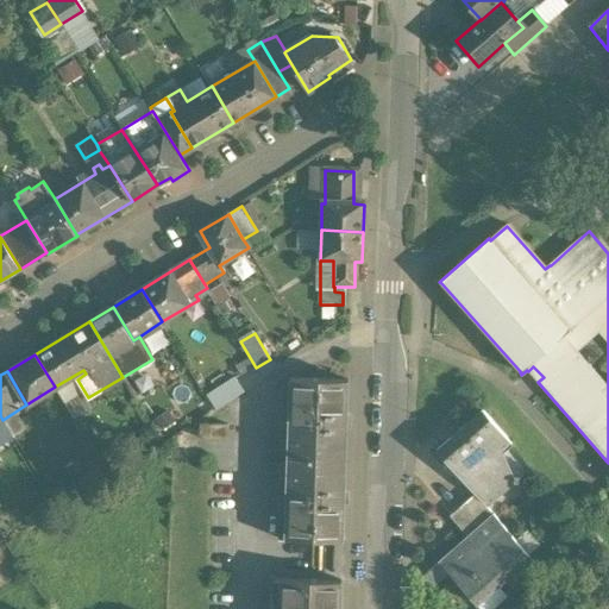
[(243,393),(234,378),(208,395),(217,408),(243,393)]
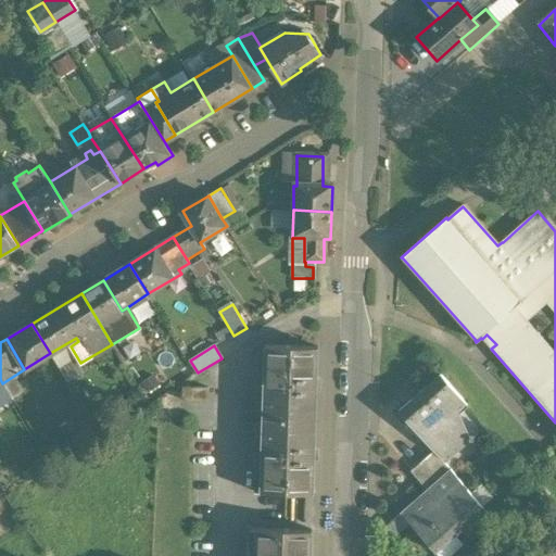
[(317,349),(267,346),(260,491),(314,494),(317,349)]
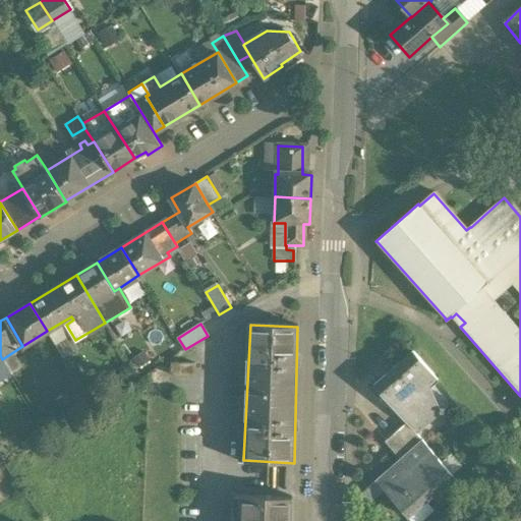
[(413,351),(396,366),(373,385),(398,414),(399,413),(406,422),(416,433),(439,412),(445,412),(445,410),(439,410),(423,392),(436,381),(413,351)]
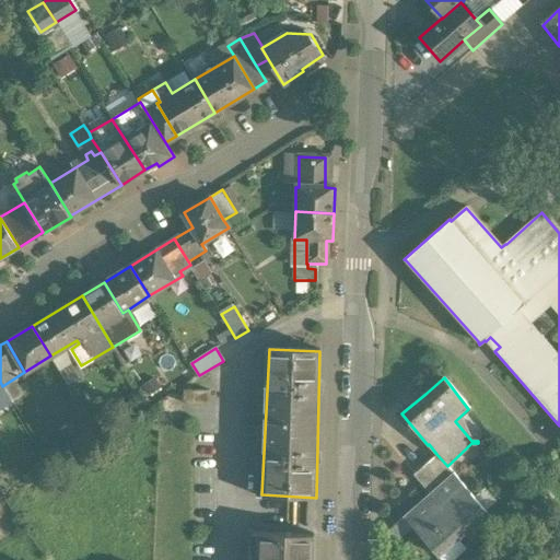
[(0,382),(0,407),(11,400),(2,386),(0,382)]
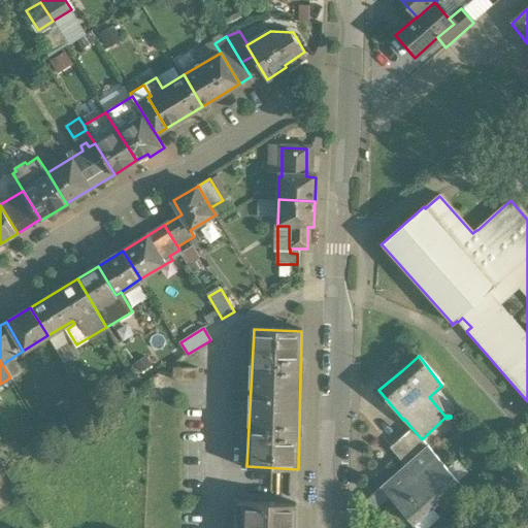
[(109,399),(103,389),(94,394),(100,405),(109,399)]
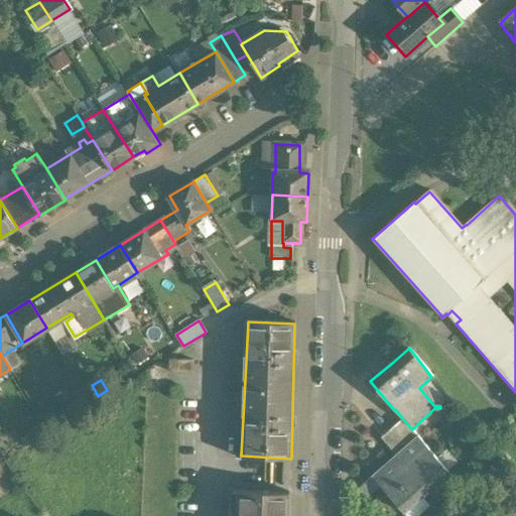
[(78,383),(61,393),(68,404),(84,394),(78,383)]
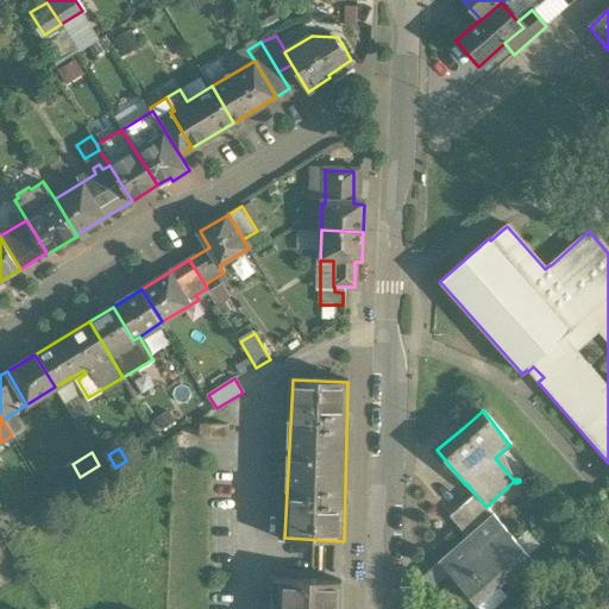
[(475,494),(449,518),(466,537),(494,515),(487,507),(475,494)]
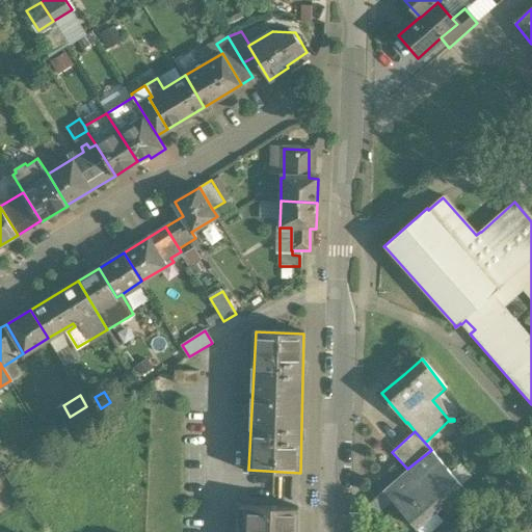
[(431,450),(407,469),(416,478),(391,500),(416,528),(462,486),(431,450)]
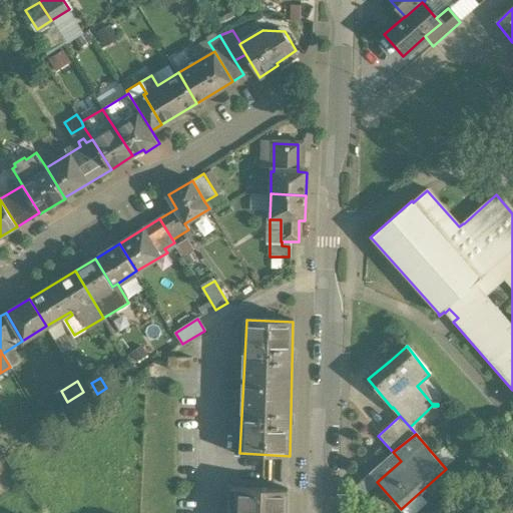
[(286,512),(287,491),(237,489),(235,512),(286,512)]
